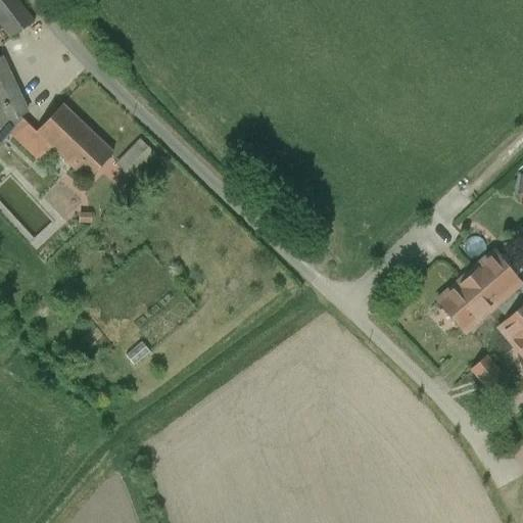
[(16,0),(0,0),(0,25),(9,37),(3,42),(4,43),(33,20),(16,0)]
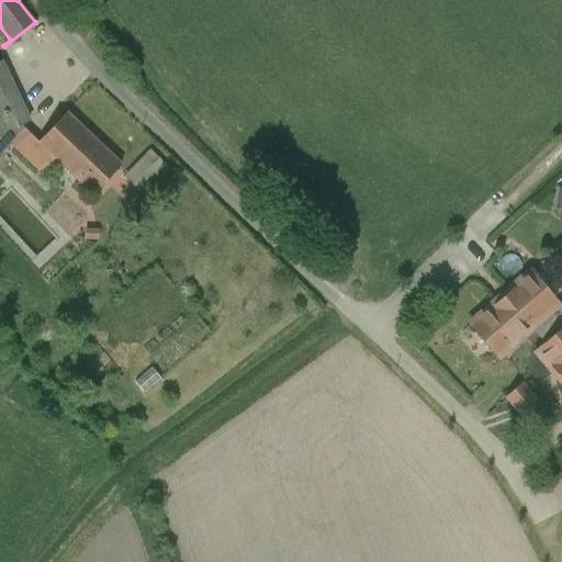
[(8,80),(0,85),(0,135),(21,125),(27,122),(9,80),(8,80)]
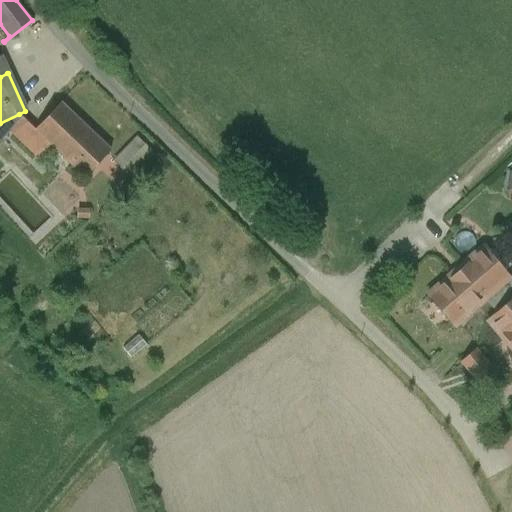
[(110,149),(61,102),(35,129),(34,130),(49,144),(84,177),(110,149)]
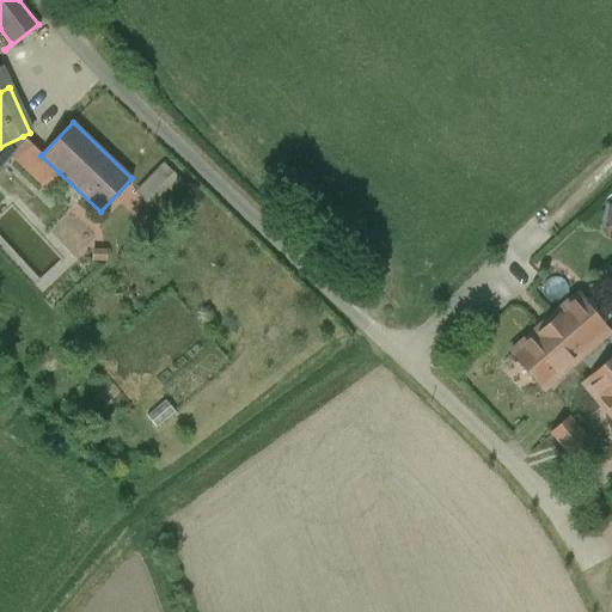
[(42,154),(23,136),(0,147),(0,169),(11,155),(44,188),(59,172),(41,155),(42,154)]
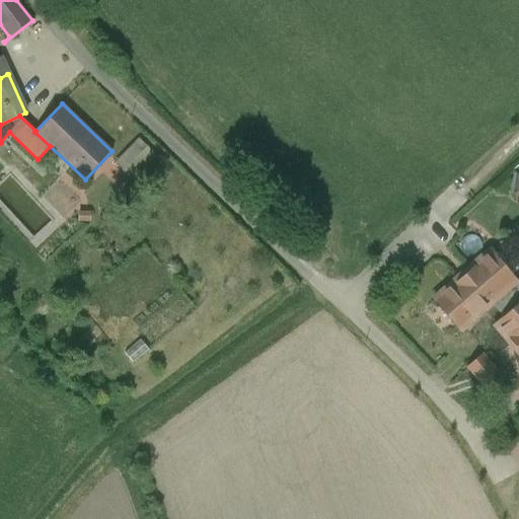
[(139,139),(122,157),(136,170),(154,153),(139,139)]
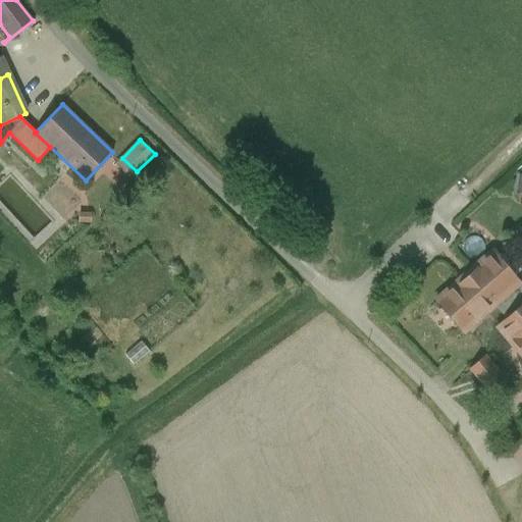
[(511,189),(521,191),(521,172),(516,171),(511,189)]
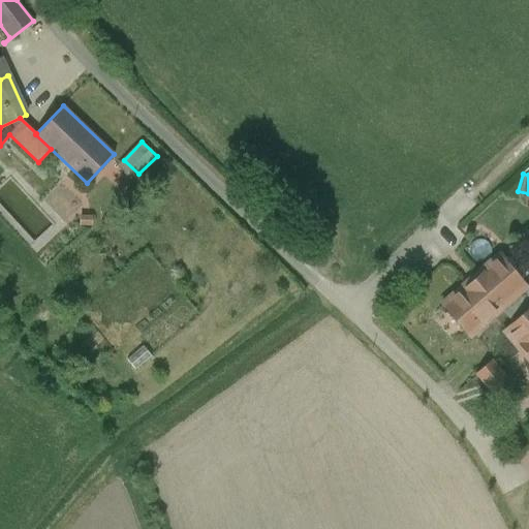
[(528,286),(498,253),(441,306),(470,338),(501,309),(512,321),(501,332),(528,362),(528,286)]
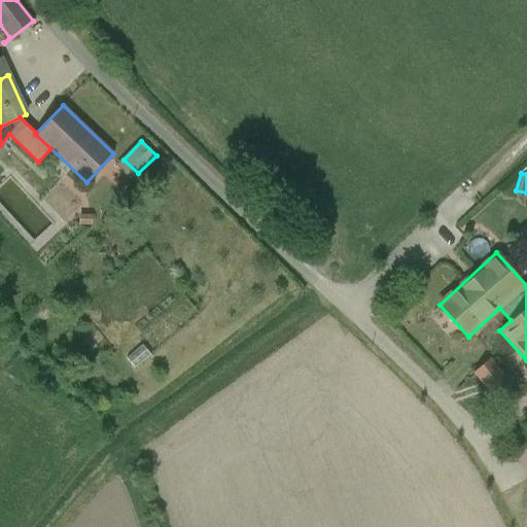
[(490,358),(473,372),(493,395),(510,381),(490,358)]
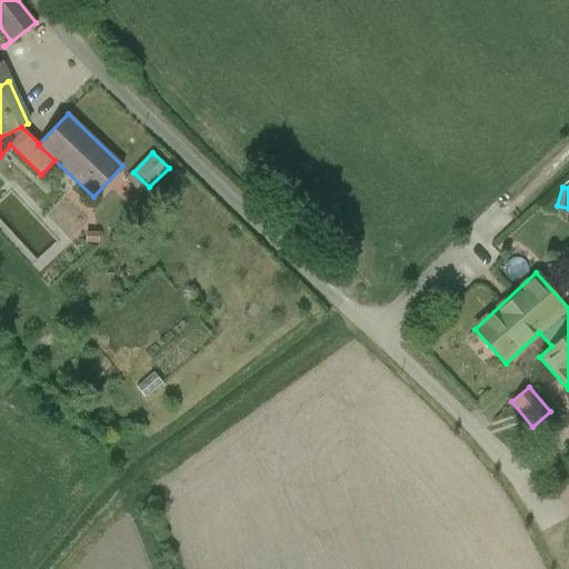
All buildings are outlined.
